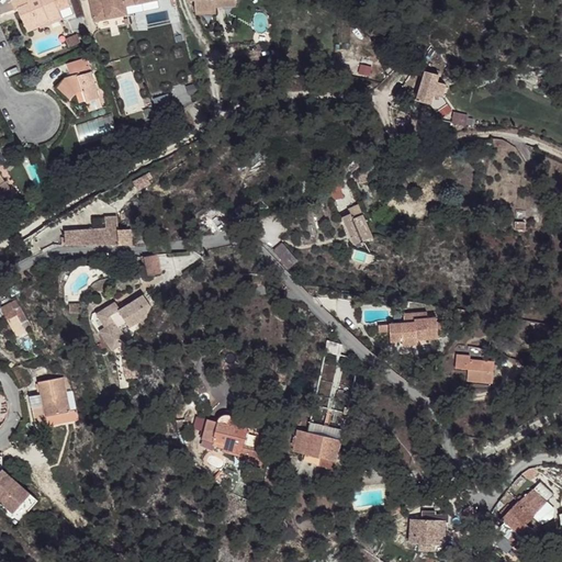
[(12,0),(11,1),(14,10),(19,9),(27,31),(40,26),(37,23),(48,19),(47,15),(59,10),(70,6),(68,0),(56,0),(55,1),(55,0),(12,0)]
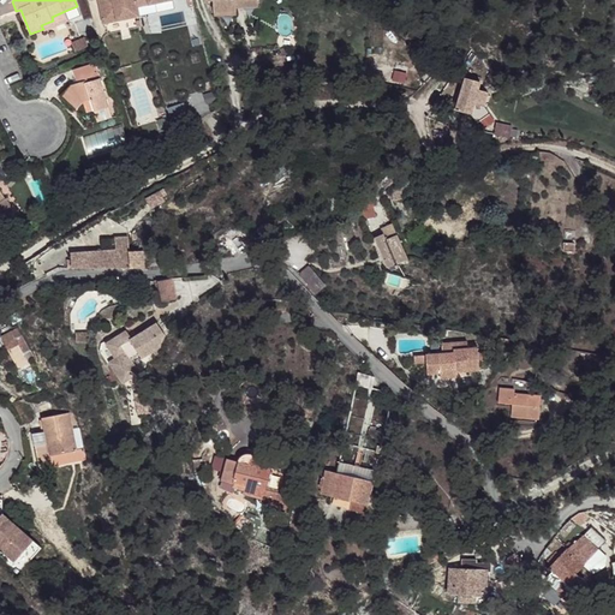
[(99,0),(103,24),(127,18),(127,16),(139,12),(138,5),(136,0),(99,0)]
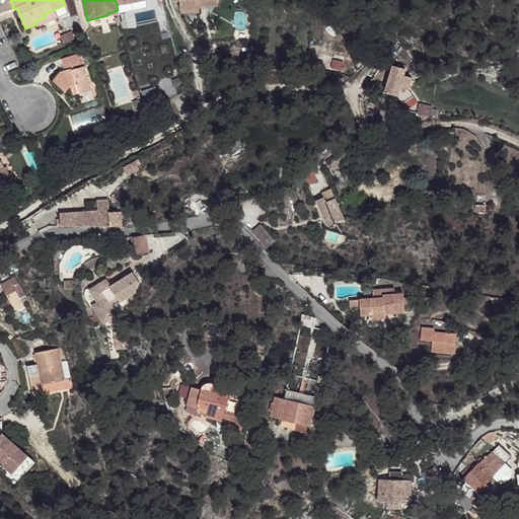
[(172,0),(172,1),(180,1),(180,10),(199,9),(199,6),(198,0),(172,0)]
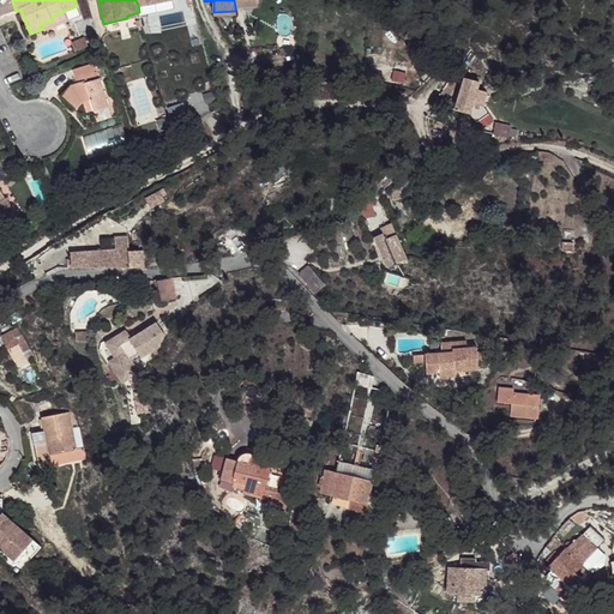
[(41,25),(43,29),(67,18),(65,11),(52,17),(53,20),(41,25)]
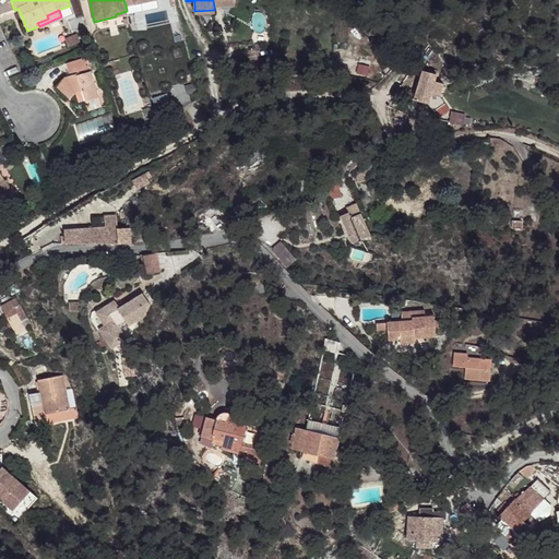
[(66,39),(69,47),(80,43),(76,34),(66,39)]
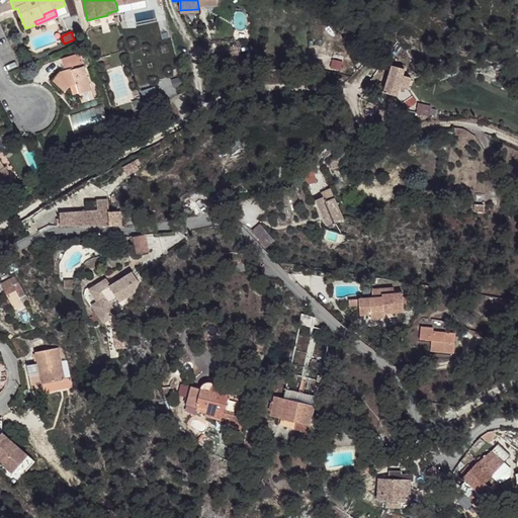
[(80,53),(62,59),(64,66),(68,65),(69,69),(65,70),(60,72),(52,81),(64,93),(70,86),(76,84),(79,94),(92,90),(87,74),(85,66),(84,66),(80,53)]
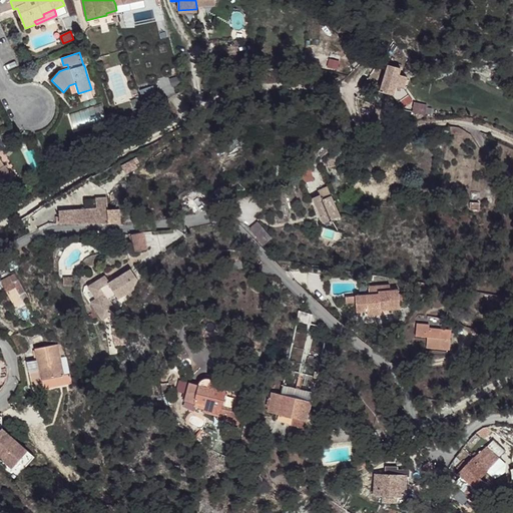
[(389,65),(382,92),(394,95),(396,87),(404,89),(407,77),(399,75),(401,68),(389,65)]
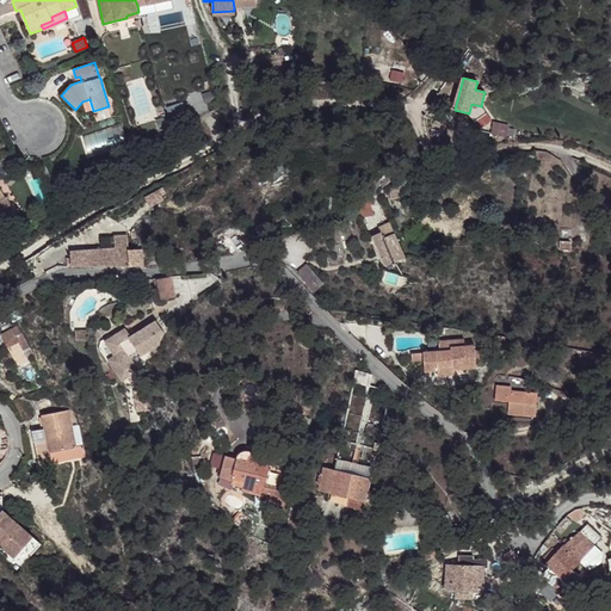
[(109,106),(93,111),(97,122),(112,117),(109,106)]
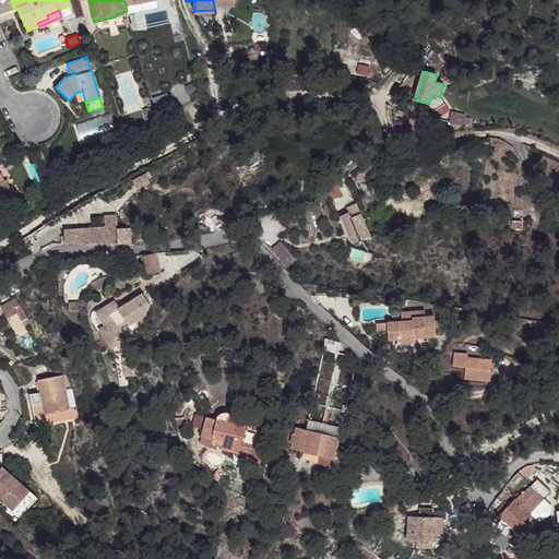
[(452,113),(450,122),(463,125),(463,123),(468,125),(470,118),(464,117),(465,115),(452,113)]
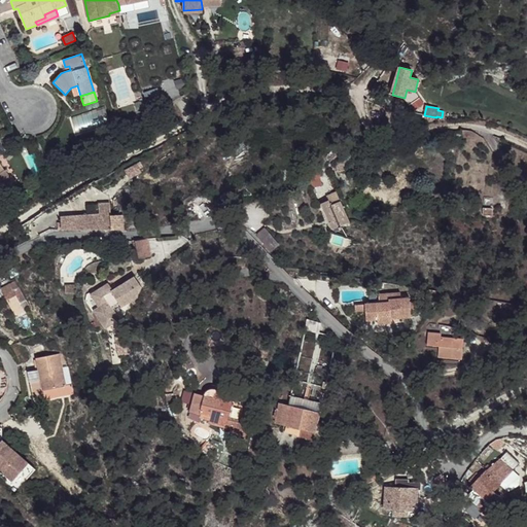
[(110,136),(95,144),(99,151),(114,143),(110,136)]
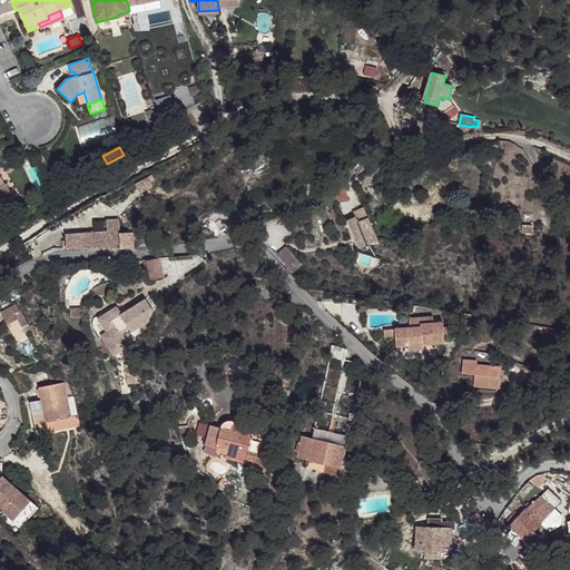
[(0,216),(5,214),(1,208),(11,202),(1,186),(5,185),(0,176),(0,216)]
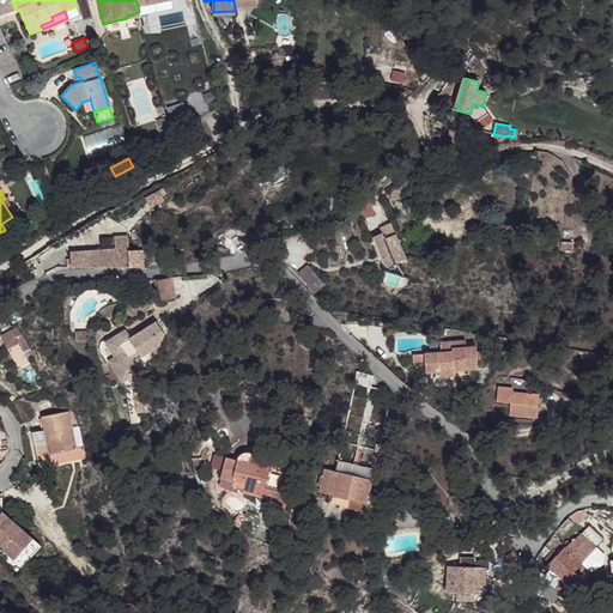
[(374,206),(371,195),(360,198),(363,208),(374,206)]
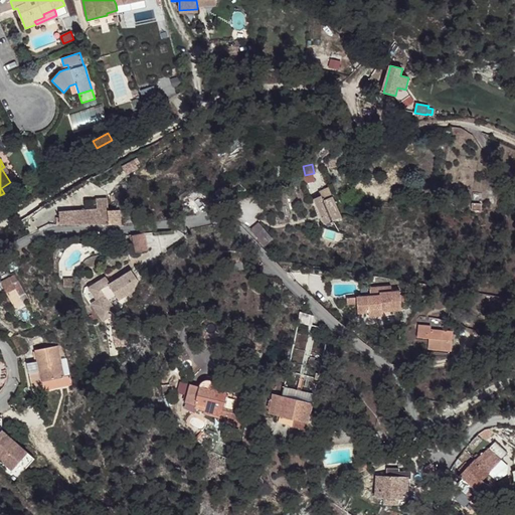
[(4,167),(1,168),(10,182),(13,180),(4,167)]
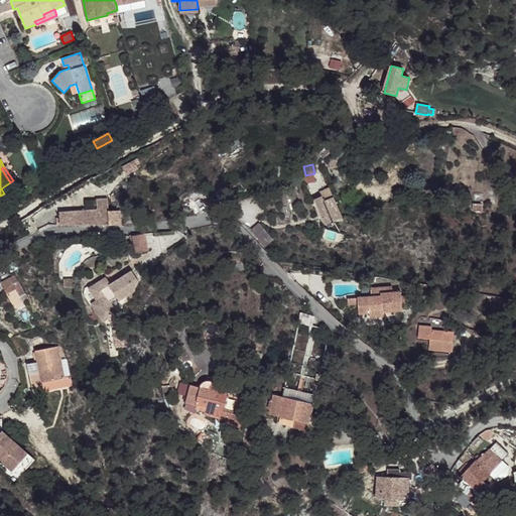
[(313,173),(303,175),(305,183),(315,180),(313,173)]
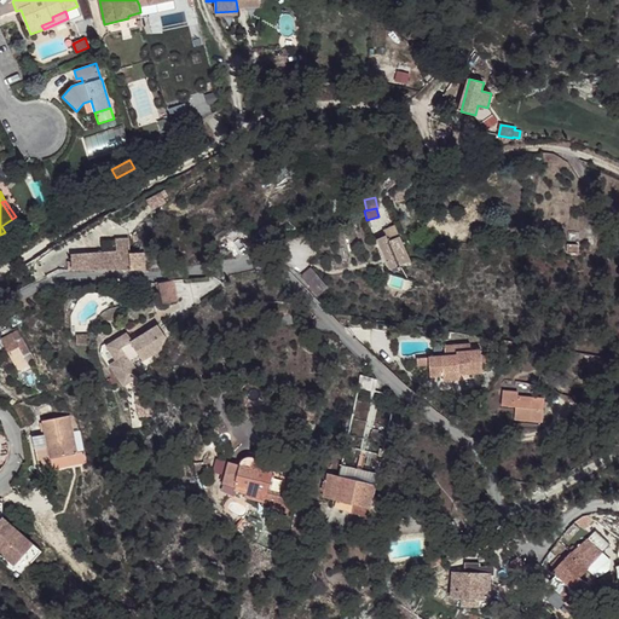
[(399,266),(410,261),(395,226),(387,230),(389,235),(386,236),(377,239),(387,262),(389,270),(392,268),(393,272),(400,270),(399,266)]
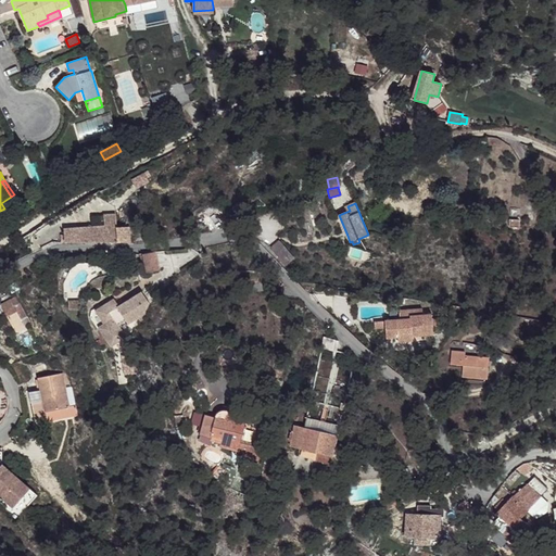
[(92,213),(92,224),(62,224),(63,241),(130,240),(129,224),(116,224),(116,212),(92,213)]
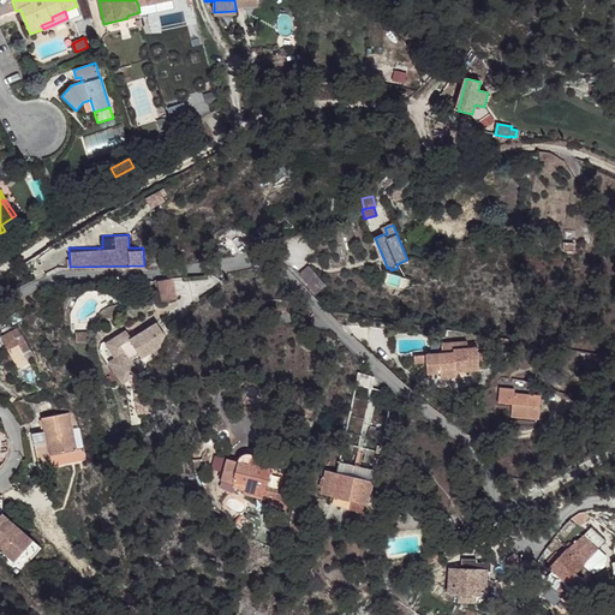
[(308,266),(298,275),(316,293),(326,284),(308,266)]
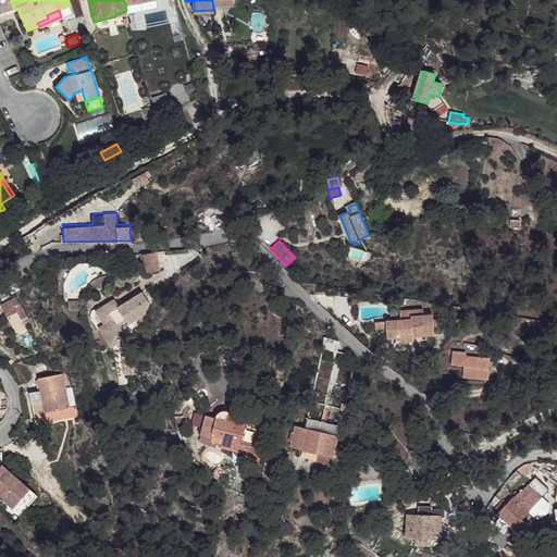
[(156,252),(143,256),(147,273),(160,270),(156,252)]
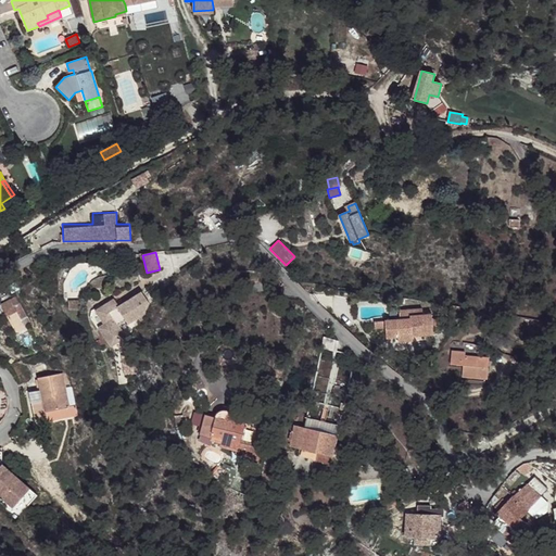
[(15,282),(9,286),(13,292),(19,289),(15,282)]
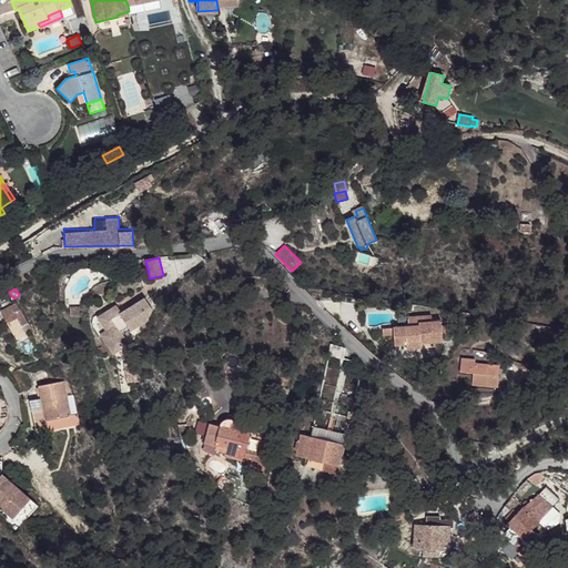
[(102,335),(113,354),(128,345),(120,333),(129,327),(131,331),(146,321),(152,310),(145,300),(121,314),(117,307),(99,317),(108,332),(102,335)]
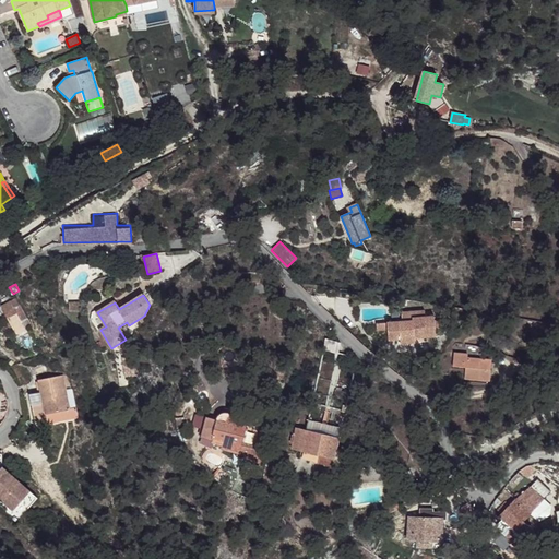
[(15,299),(1,307),(16,335),(25,331),(24,328),(30,325),(15,299)]
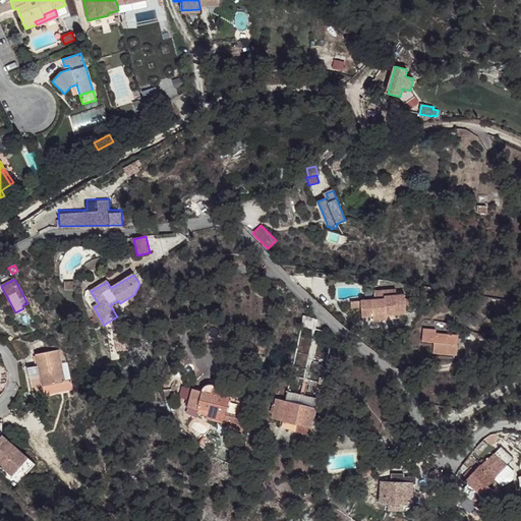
[(64,290),(77,290),(77,281),(64,282),(64,290)]
